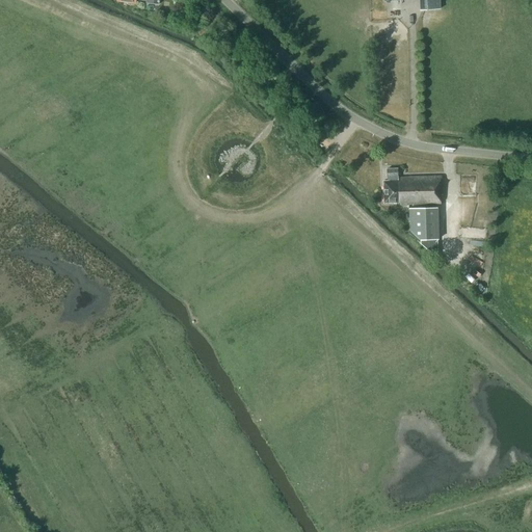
[(440,0),(423,0),(424,9),(441,9),(440,0)]
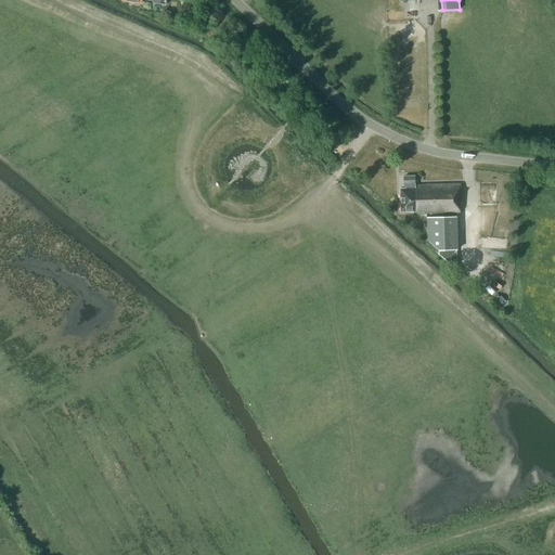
[(415,176),(404,177),(404,183),(405,184),(405,189),(401,189),(402,210),(416,210),(416,214),(461,211),(461,203),(463,203),(462,184),(416,185),(415,176)]
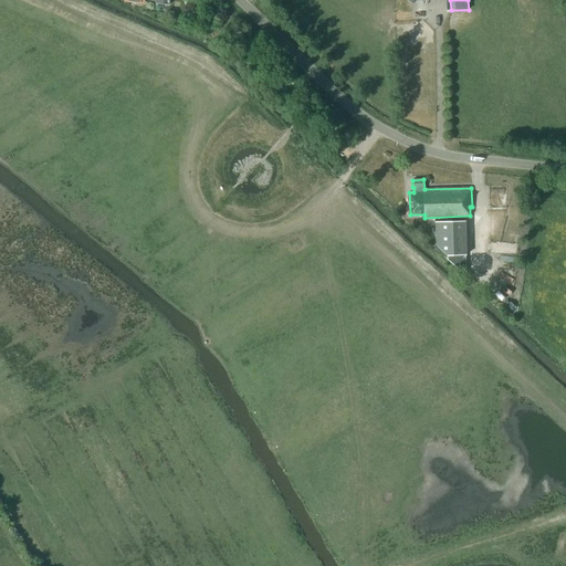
[(496,186),(495,201),(506,201),(506,187),(496,186)]
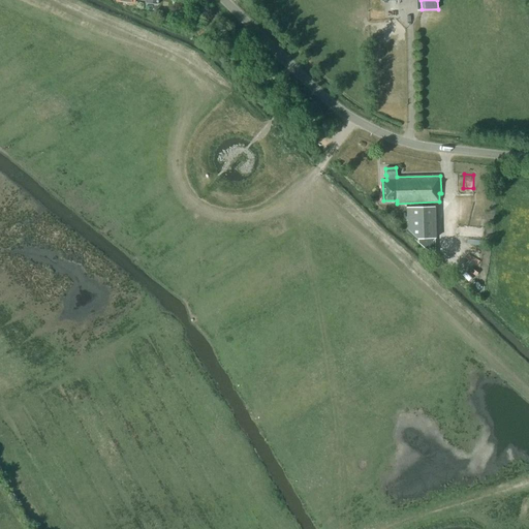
[(435,207),(407,208),(407,229),(417,238),(436,238),(435,207)]
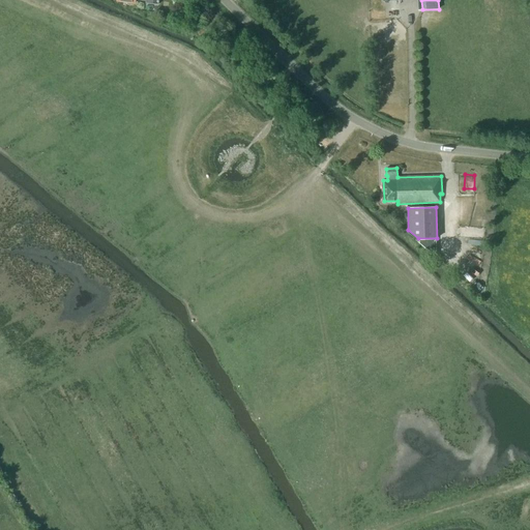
[(437,238),(418,238),(418,242),(437,257),(437,238)]
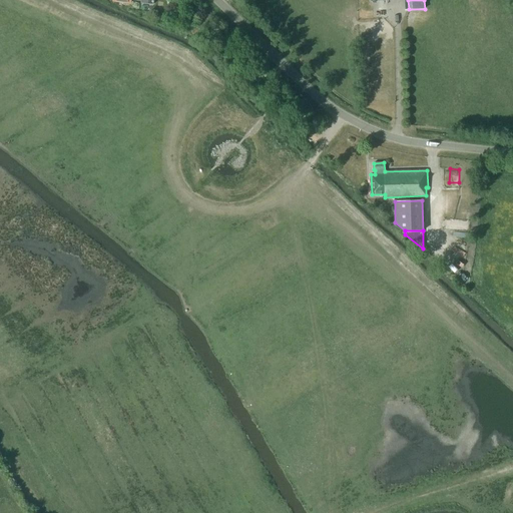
All buildings are outlined.
